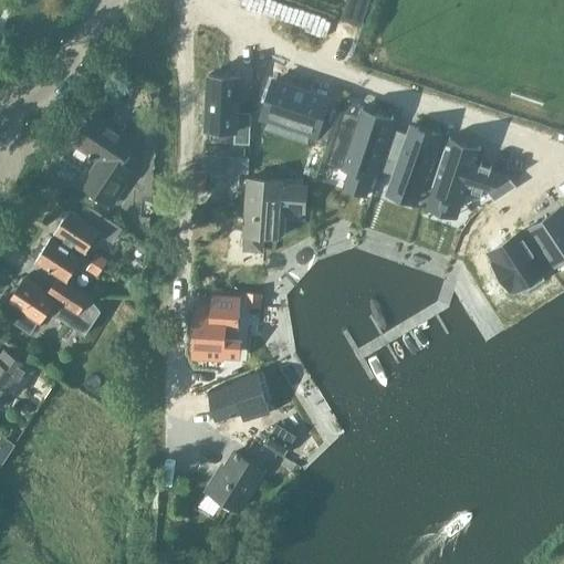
[(347,0),(341,21),(362,28),(371,0),(347,0)]
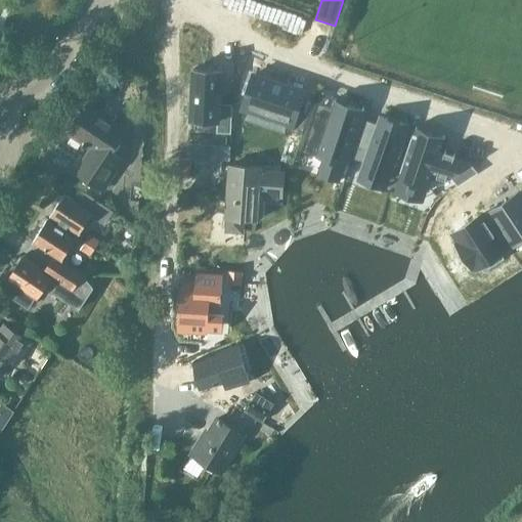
[(191,72),(188,121),(215,122),(214,134),(228,135),(230,106),(218,106),(220,73),(191,72)]
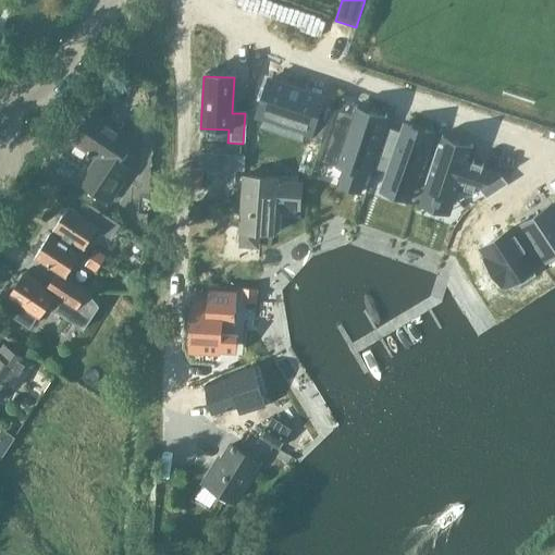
[(269,81),(254,124),(258,125),(260,116),(307,132),(305,139),(309,142),(323,99),(269,81)]
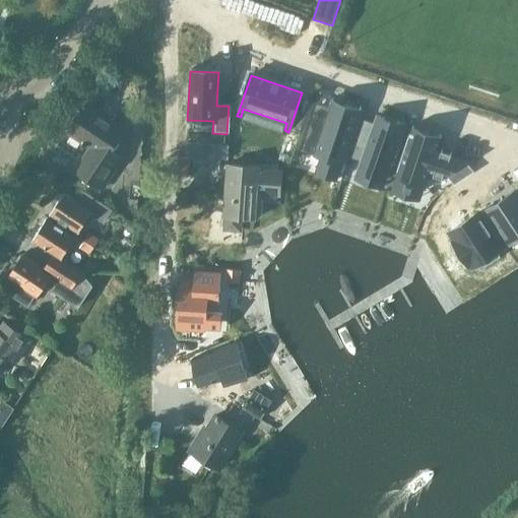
[(336,183),(360,110),(359,110),(358,112),(332,103),(333,101),(331,101),(326,117),(314,113),(314,111),(313,111),(299,152),(301,153),(302,151),(319,157),(314,174),(335,181),(334,182),(336,183)]
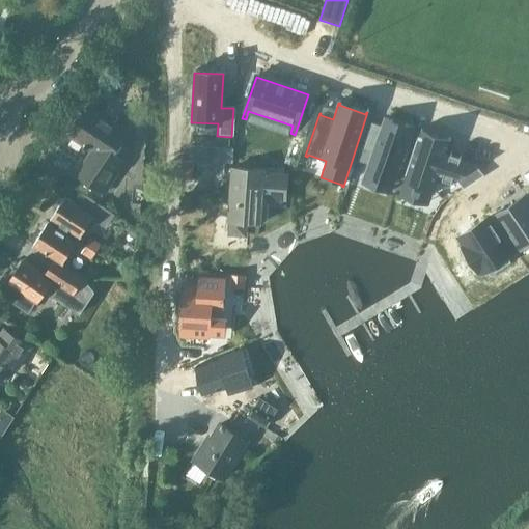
[(103,195),(123,164),(112,156),(126,135),(87,110),(68,138),(93,154),(77,177),(103,195)]
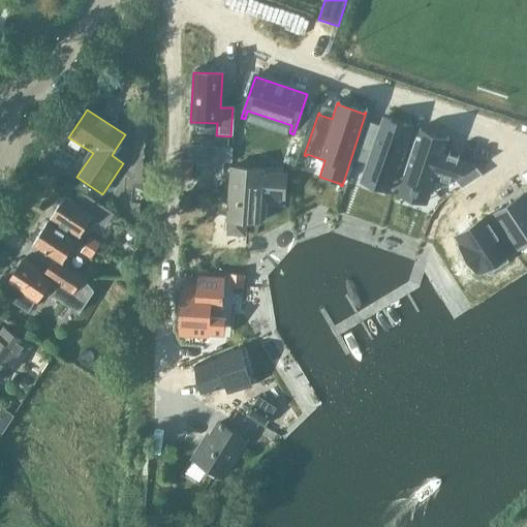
[(360,148),(355,161),(367,164),(363,176),(390,186),(410,129),(382,120),(371,152),(360,148)]
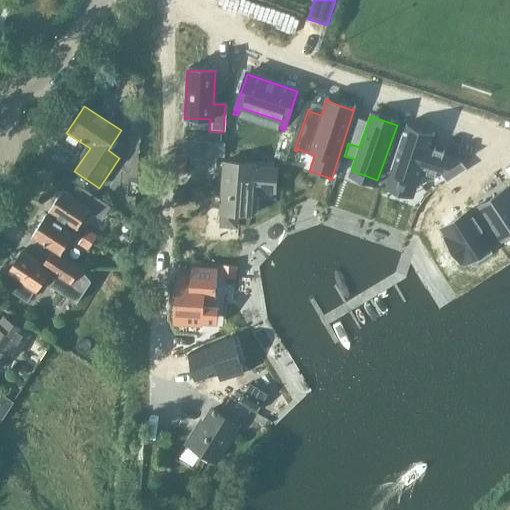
[(405,128),(387,181),(398,184),(397,186),(403,188),(404,187),(415,190),(421,172),(437,177),(457,159),(428,149),(433,137),(405,128)]
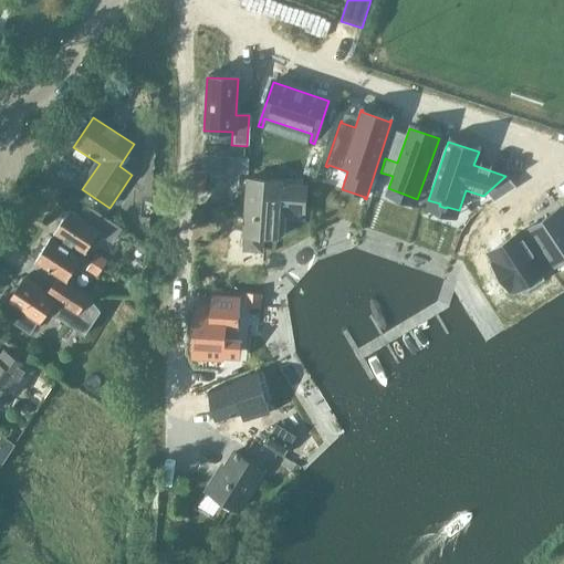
[(211,174),(238,176),(246,176),(247,162),(202,158),(201,173),(211,174)]
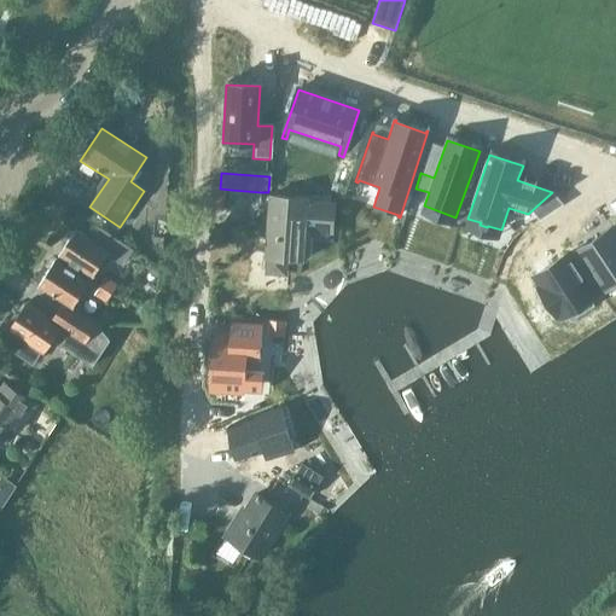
[(230,203),(259,205),(260,192),(231,190),(230,203)]
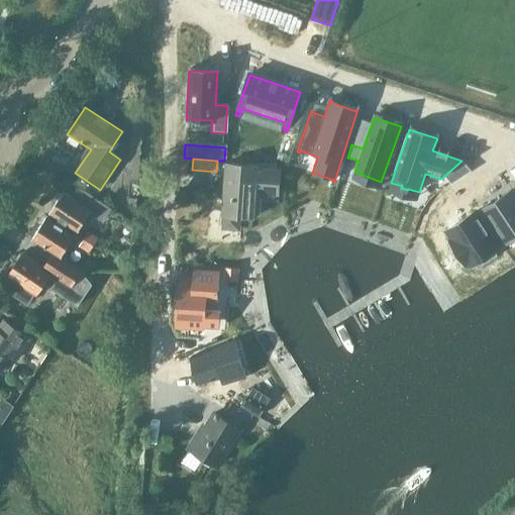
[(259,167),(227,164),(227,166),(225,166),(221,218),(222,218),(221,230),(239,231),(240,219),(254,220),(256,195),(280,197),(281,173),(259,171),(259,167)]
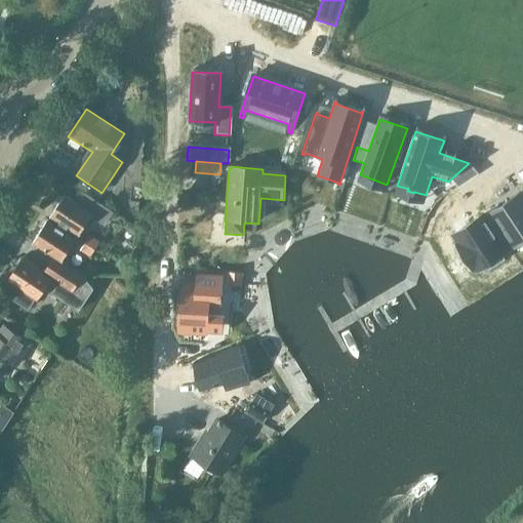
[(112,213),(80,192),(73,203),(63,196),(62,198),(56,198),(52,205),(54,208),(49,216),(78,236),(90,217),(104,227),(112,213)]
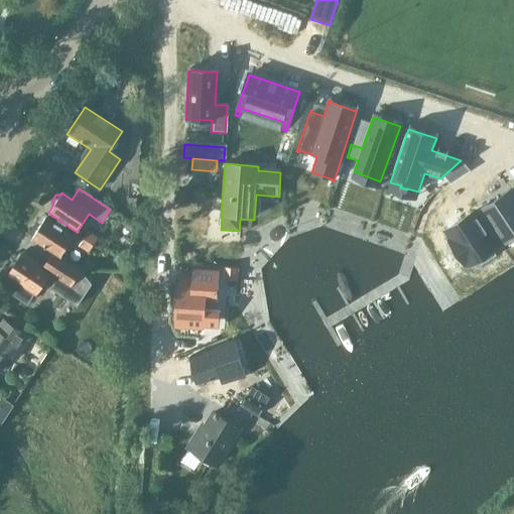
[(513,193),(511,196),(508,191),(480,211),(502,244),(513,236),(513,193)]
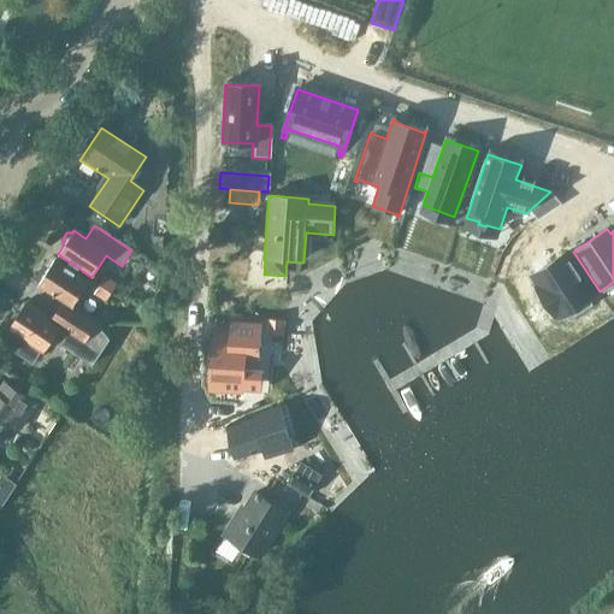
[(562,259),(530,281),(558,322),(590,301),(562,259)]
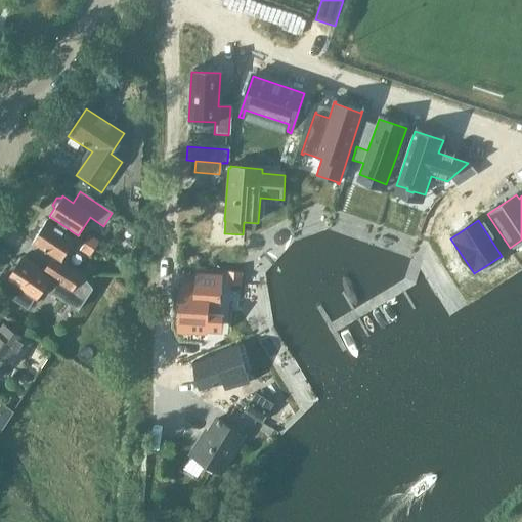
[(55,257),(61,261),(75,241),(45,222),(39,231),(35,230),(30,236),(33,242),(32,243),(55,257)]
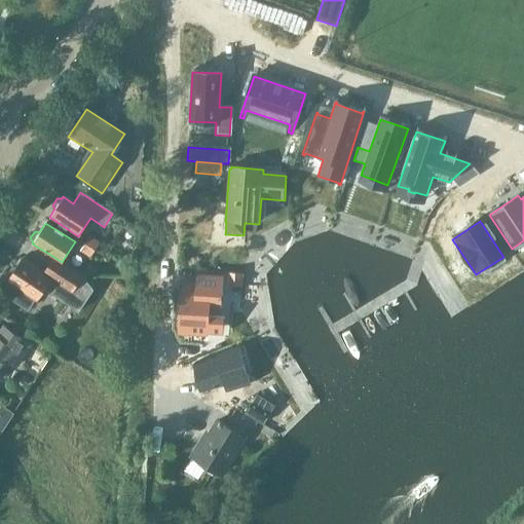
[(125,230),(120,237),(128,242),(133,235),(125,230)]
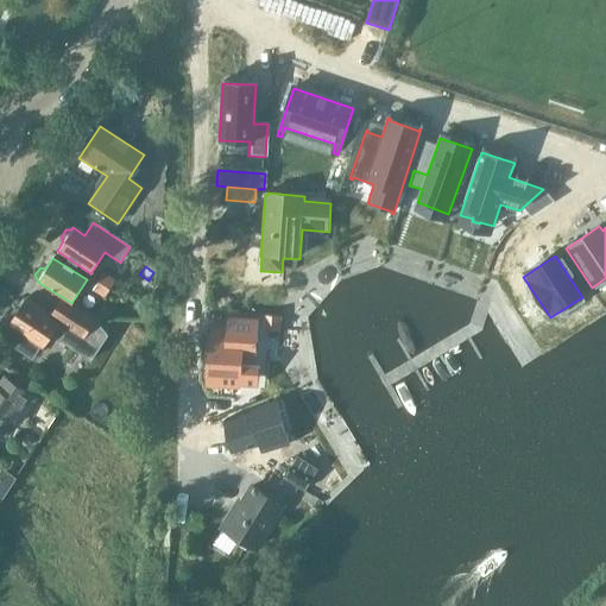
[(102,273),(96,283),(108,290),(112,284),(114,281),(102,273)]
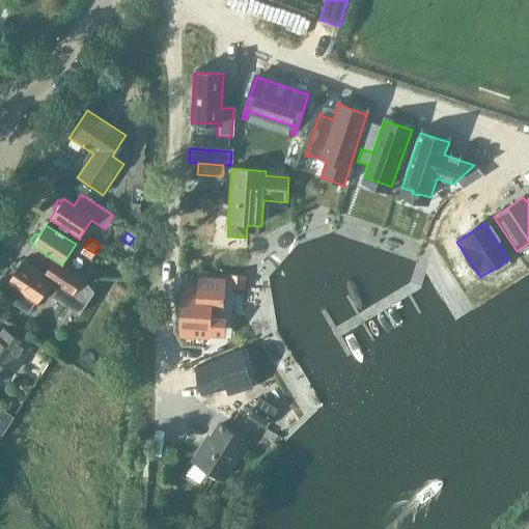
[(84,247),(79,254),(88,260),(94,253),(84,247)]
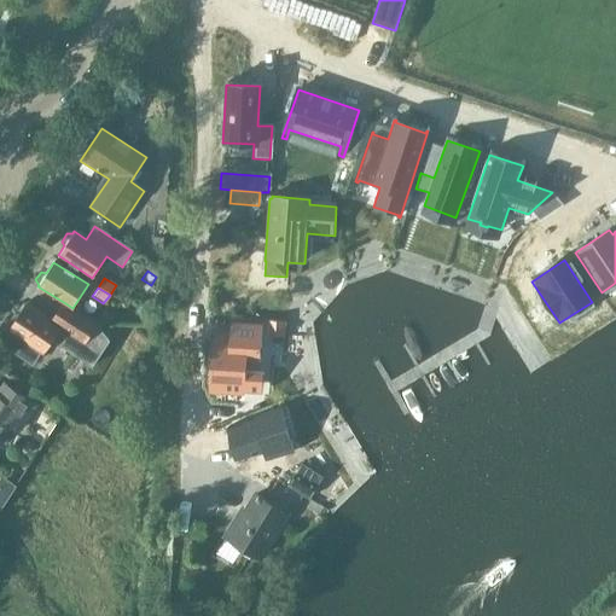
[(91,319),(73,308),(65,303),(52,324),(25,306),(7,331),(17,338),(9,352),(32,366),(40,353),(42,355),(51,342),(75,358),(83,346),(89,335),(96,326),(96,325),(89,321),(91,319)]
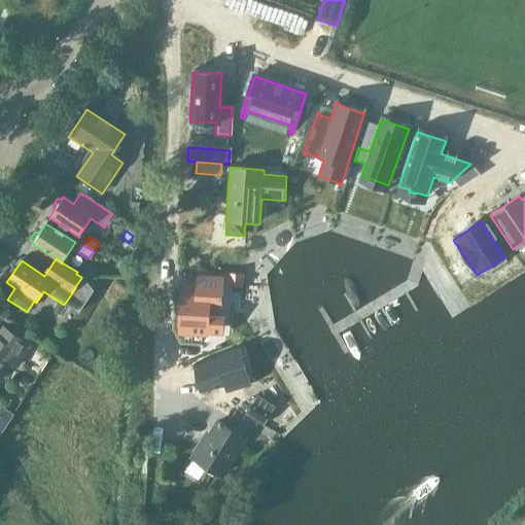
[(241,288),(242,276),(230,275),(229,287),(241,288)]
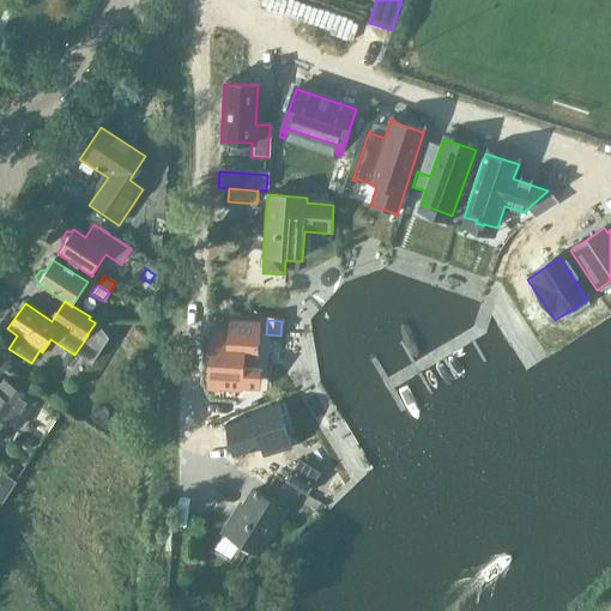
[(210,330),(205,389),(209,389),(239,392),(239,389),(253,391),(254,370),(241,369),(241,360),(254,361),(258,326),(229,324),(228,332),(210,330)]
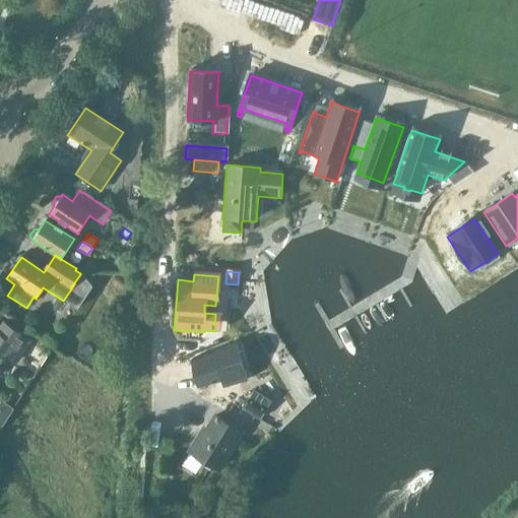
[(0,363),(4,358),(15,365),(29,343),(4,325),(0,330),(0,363)]
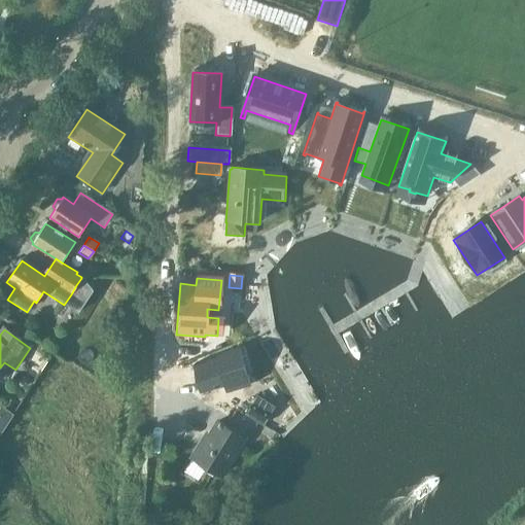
[(238,346),(194,363),(202,390),(225,385),(228,391),(249,385),(238,346)]
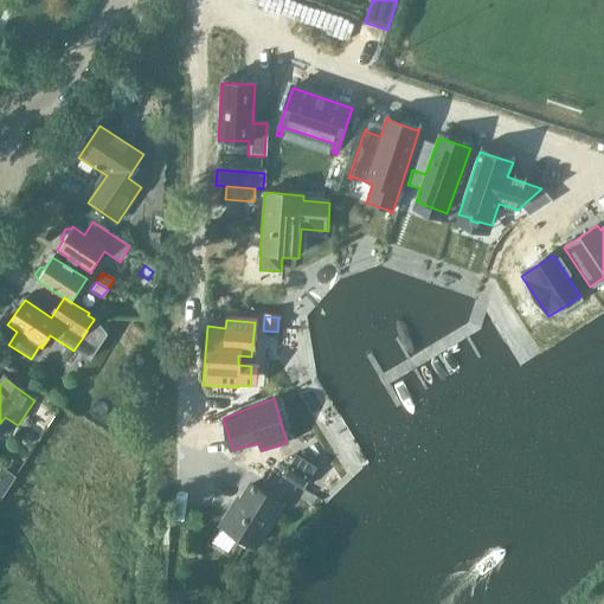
[(276,475),(284,462),(277,457),(248,466),(249,473),(271,479),(274,474),(276,475)]
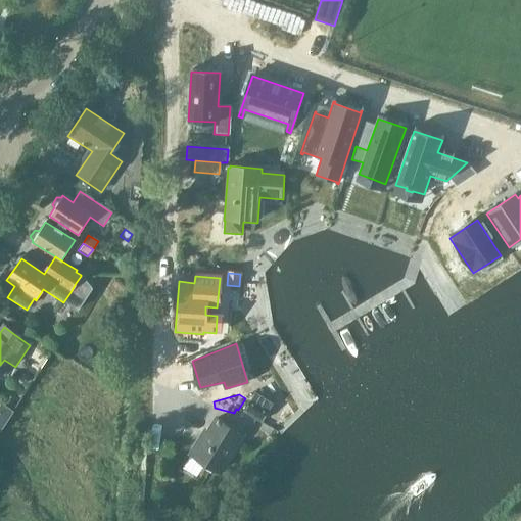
[(242,413),(261,424),(272,406),(253,394),(242,413)]
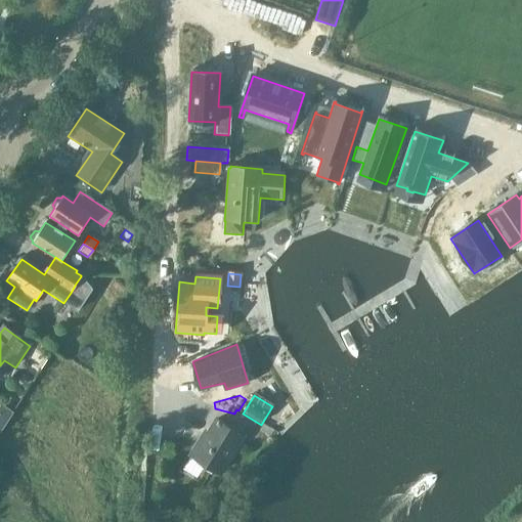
[(254,422),(244,416),(238,424),(249,430),(254,422)]
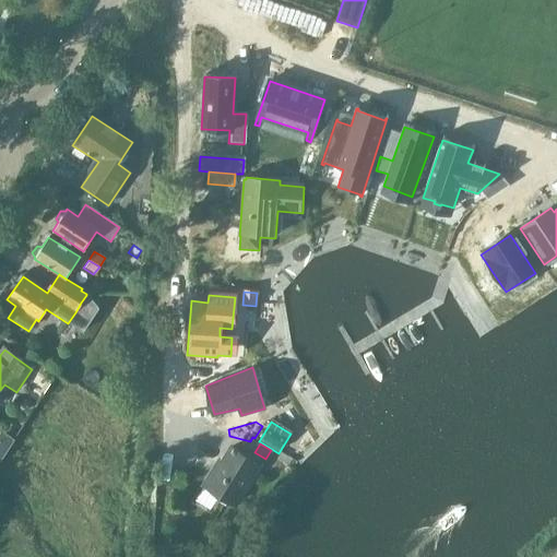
[(236,506),(260,466),(232,450),(217,473),(215,471),(205,486),(236,506)]
